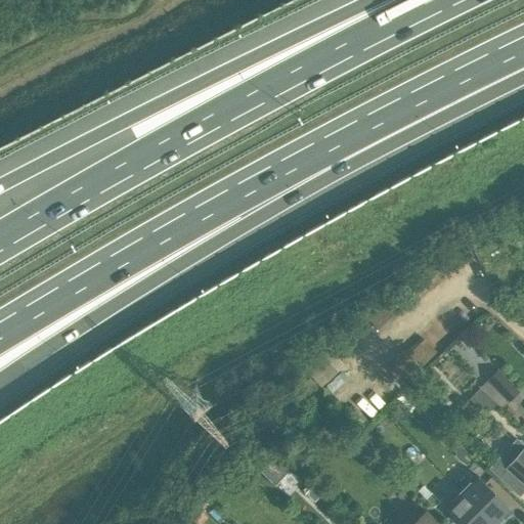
[(520,392),(498,369),(487,380),(509,402),(509,403),(520,392)]
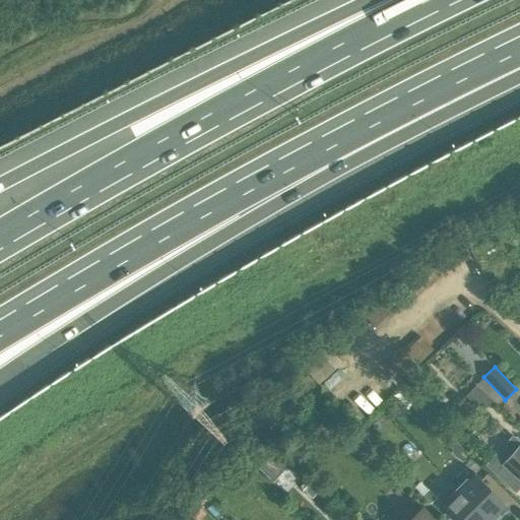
[(476,385),(466,396),(483,413),(494,402),(476,385)]
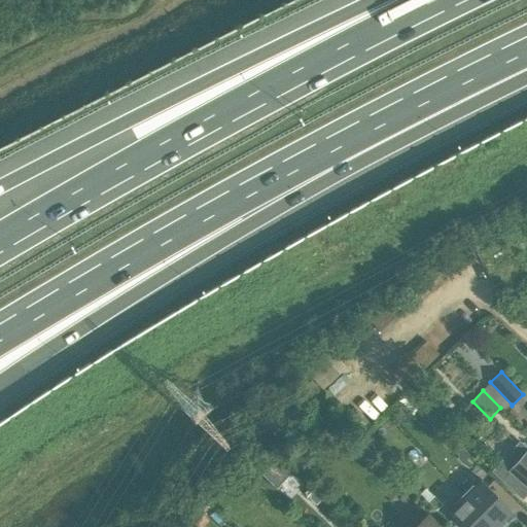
[(526,449),(520,443),(493,472),(523,499),(526,494),(526,449)]
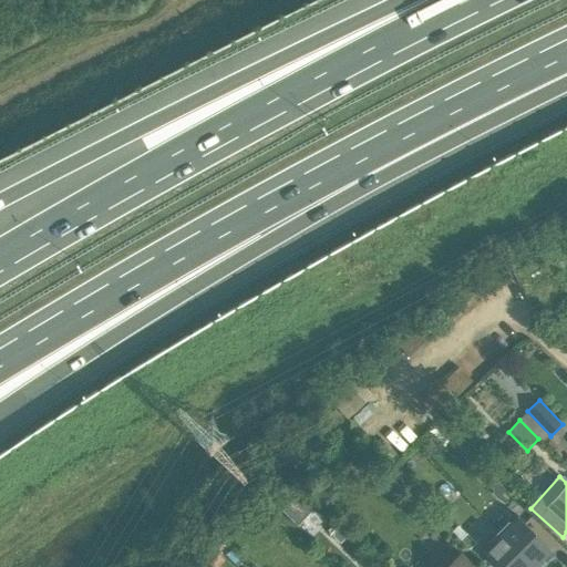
[(486,484),(500,497),(506,491),(493,477),(486,484)]
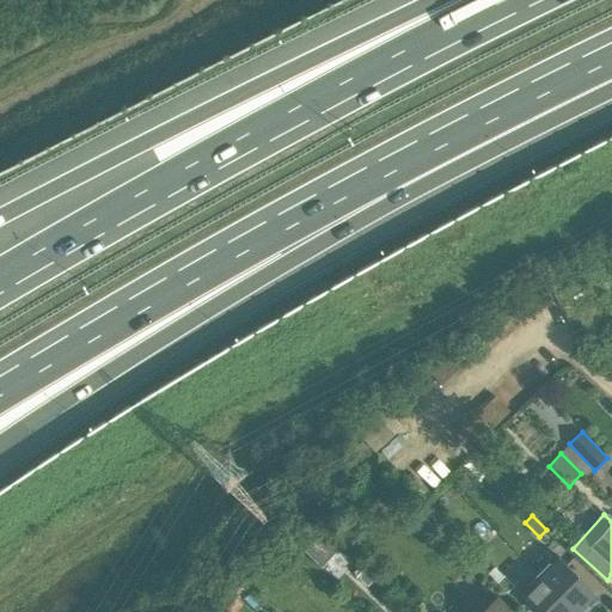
[(311,522),(294,539),(322,568),(338,551),(311,522)]
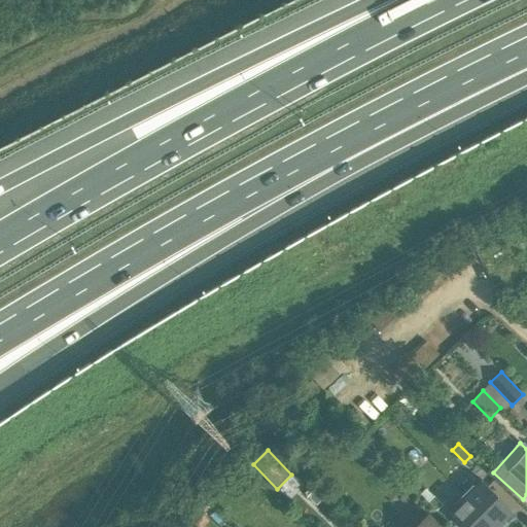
[(464,493),(497,526),(502,526),(516,515),(480,478),(464,493)]
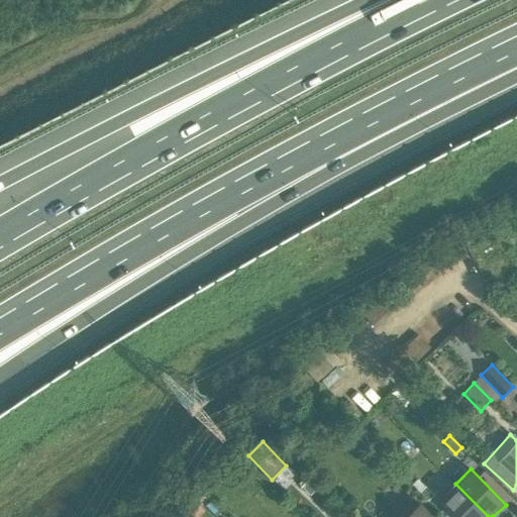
[(320,485),(309,474),(300,483),(311,495),(320,485)]
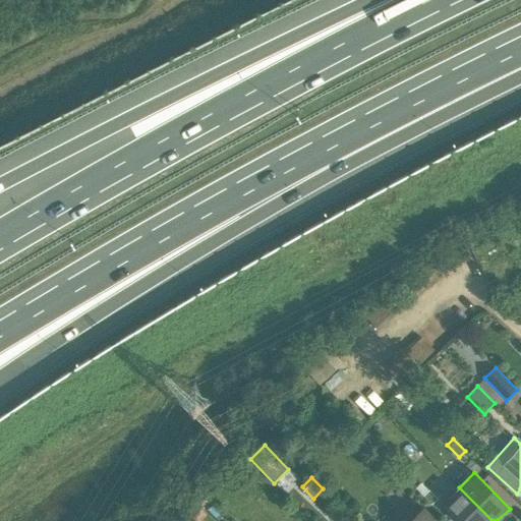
[(460,520),(491,520),(459,487),(443,504),(460,520)]
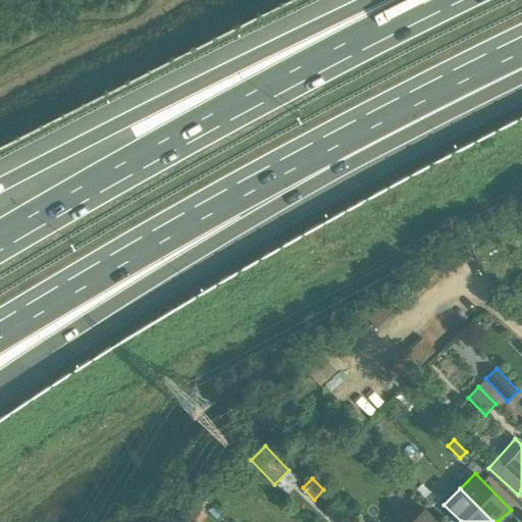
[(432,506),(438,500),(430,491),(424,497),(432,506)]
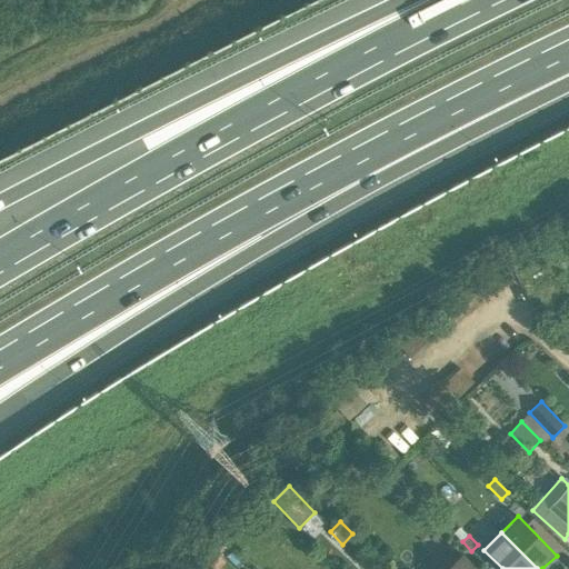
[(208,543),(190,561),(197,568),(218,568),(226,562),(218,553),(208,543)]
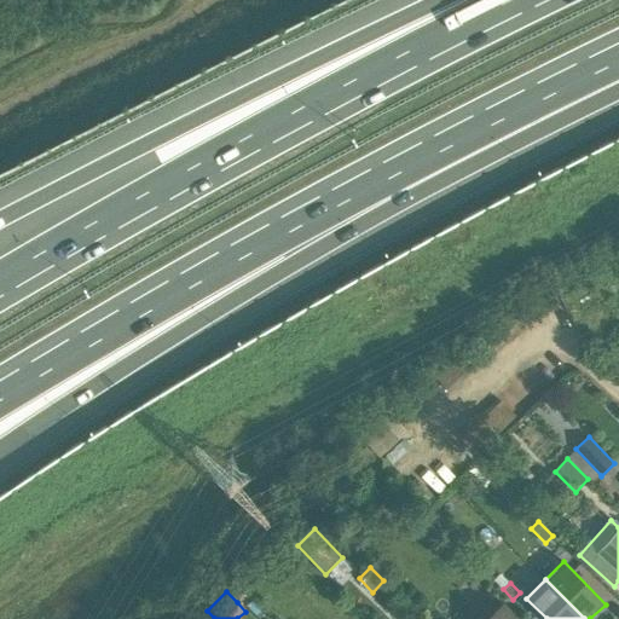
[(516,618),(504,606),(490,618),(516,618)]
